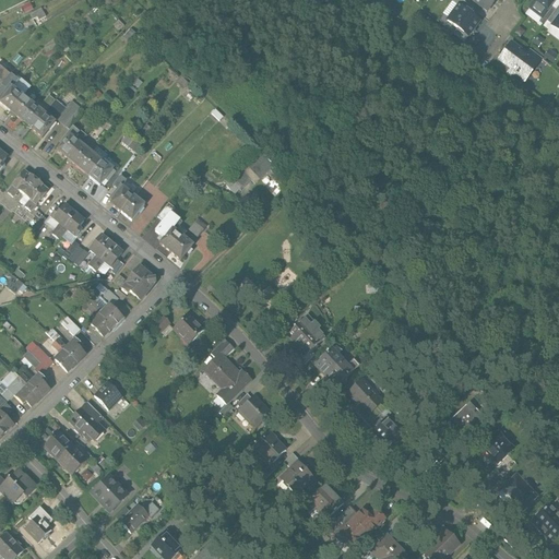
[(494,0),(474,0),(487,10),(494,0)]
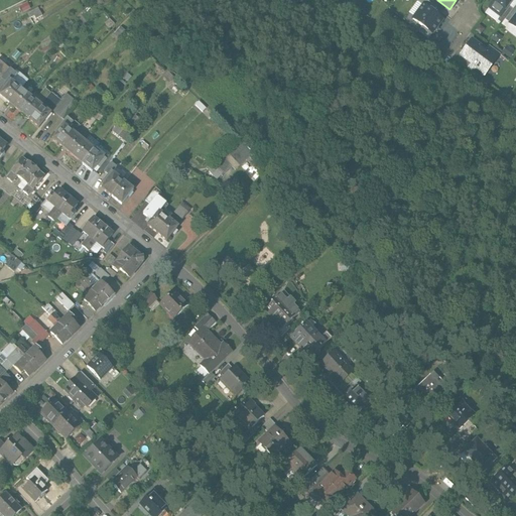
[(493,0),(489,6),(500,15),(509,4),(511,0),(493,0)]
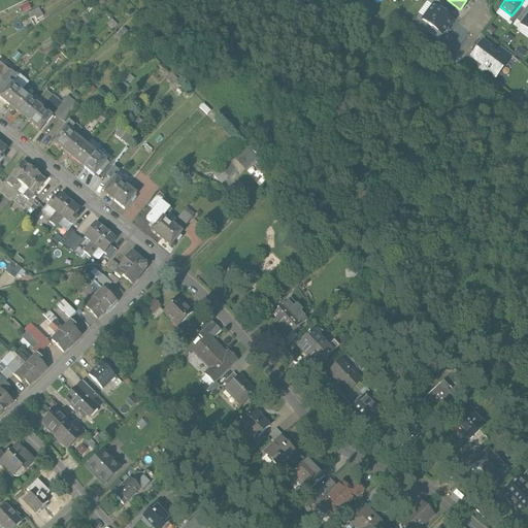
[(453,19),(433,4),(423,18),(432,25),(442,33),(444,30),(447,30),(449,28),(448,26),(453,19)]
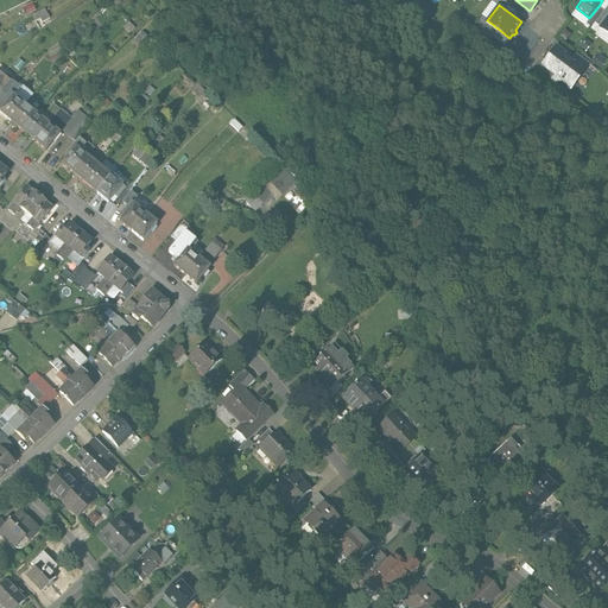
[(605,10),(600,5),(589,18),(587,21),(591,26),(594,23),(605,10)]
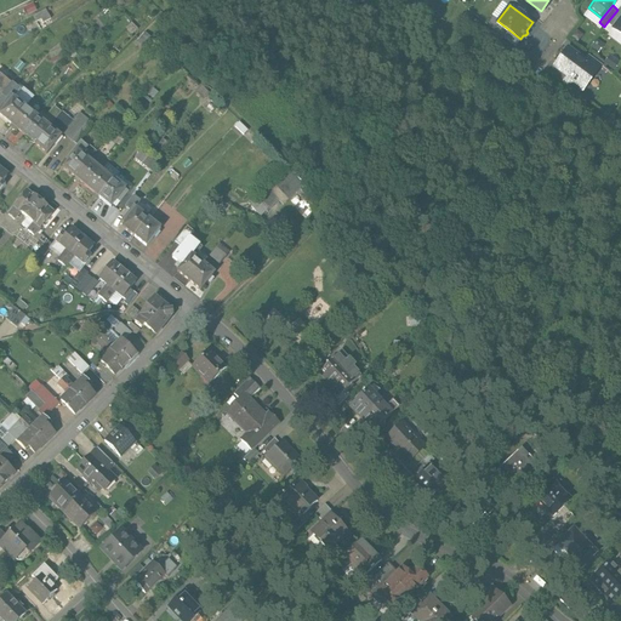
[(35,23),(49,17),(44,6),(30,13),(35,23)]
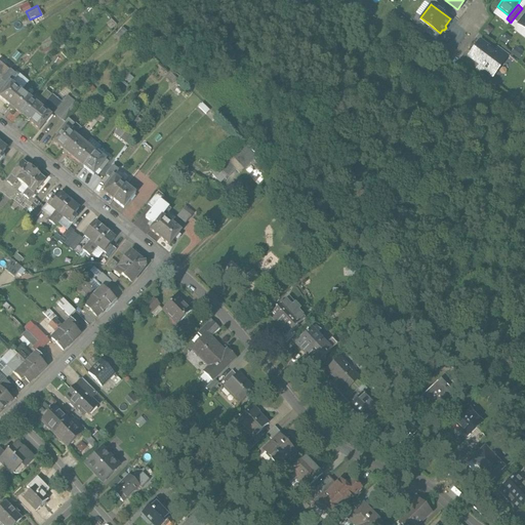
[(522,8),(513,19),(518,24),(524,13),(524,5),(522,8)]
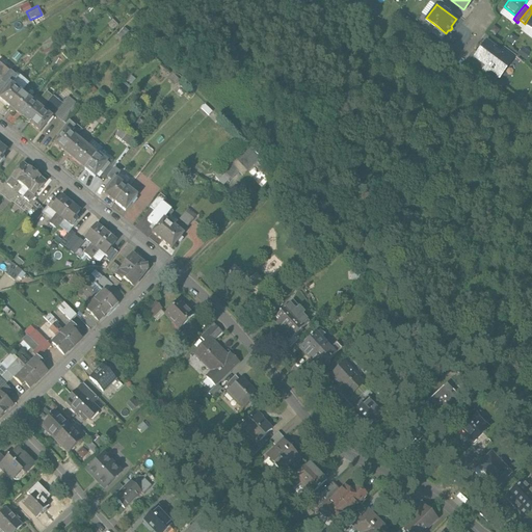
[(112,19),(107,24),(112,30),(117,24),(112,19)]
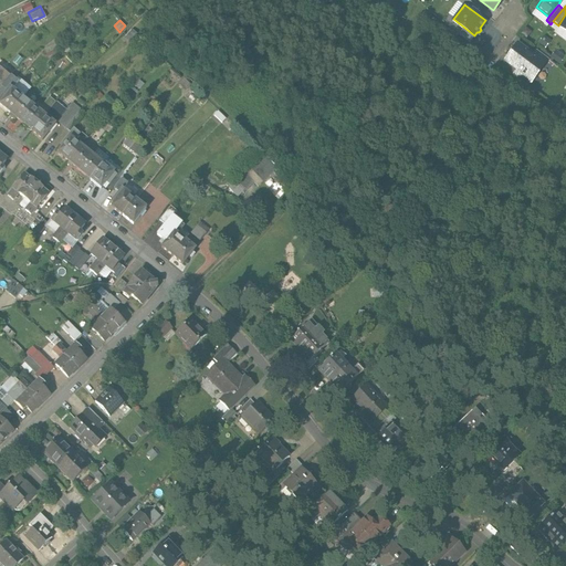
[(470,40),(474,35),(463,27),(460,32),(470,40)]
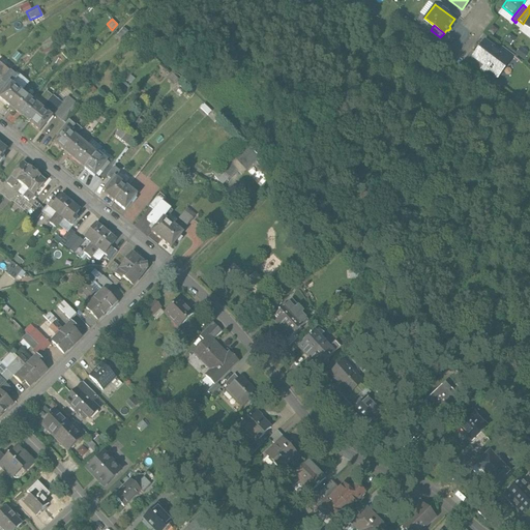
[(123,29),(118,36),(123,41),(129,34),(123,29)]
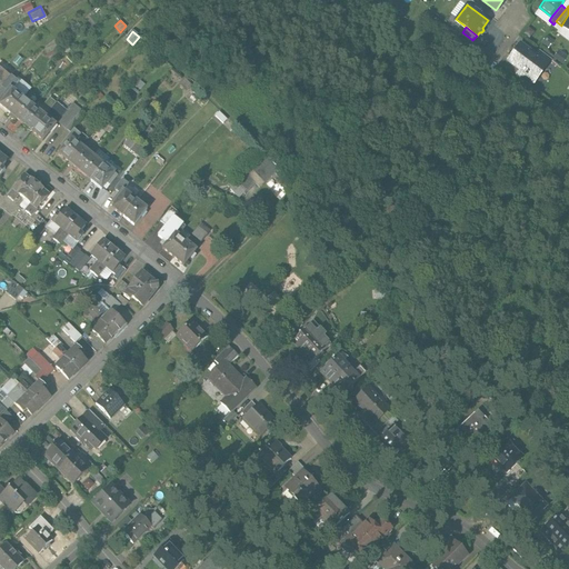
[(537,56),(520,43),(508,59),(520,69),(535,80),(547,63),(537,56)]
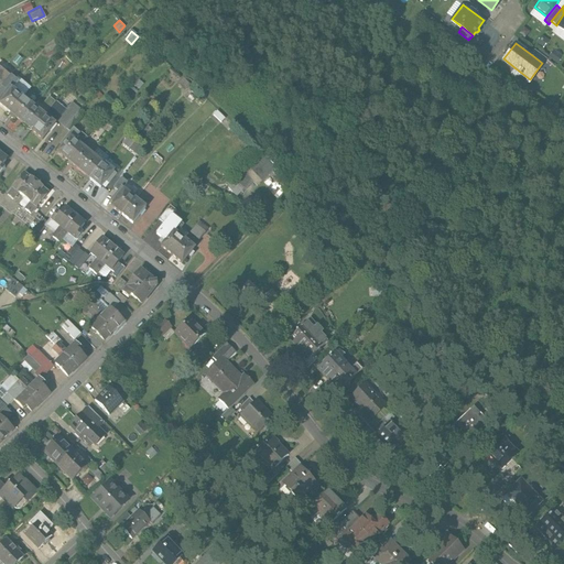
[(546,58),(535,50),(532,55),(542,63),(546,58)]
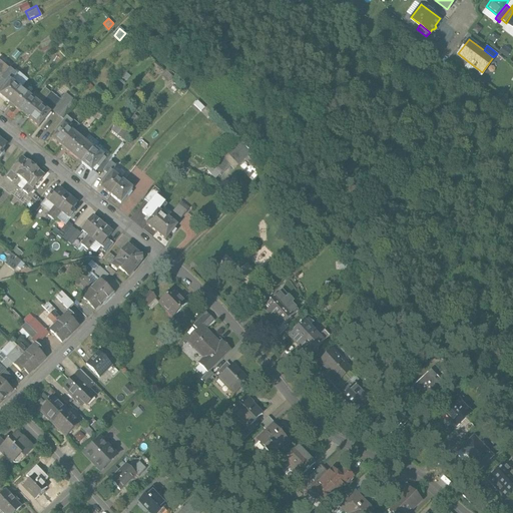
[(482,72),(469,62),(466,67),(478,76),(482,72)]
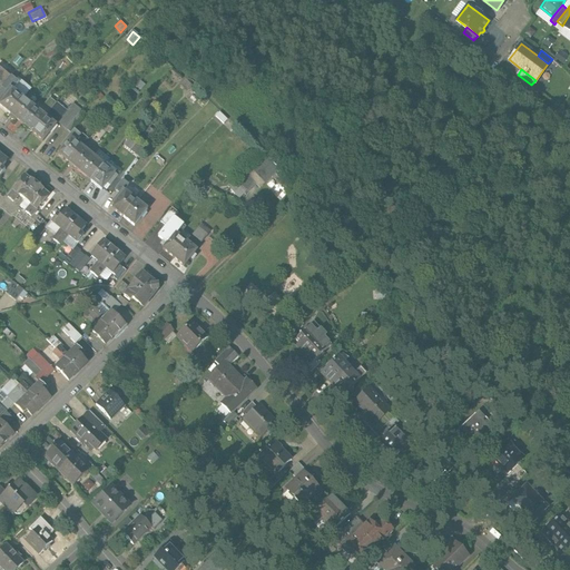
[(0,77),(0,88),(1,87),(10,77),(5,72),(0,77)]
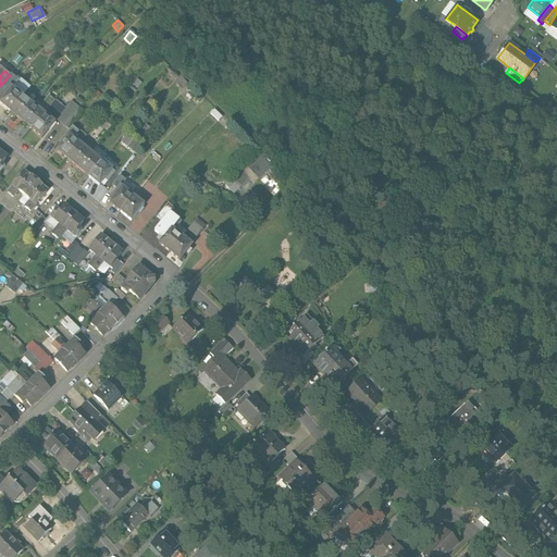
[(10,75),(1,85),(7,89),(10,85),(15,78),(10,74),(10,75)]
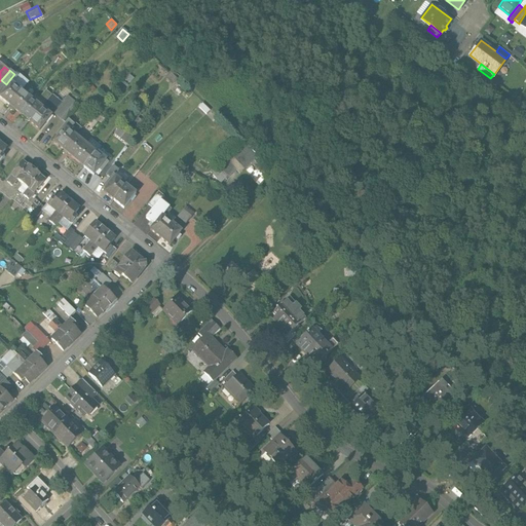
[(177,79),(171,74),(166,78),(173,84),(177,79)]
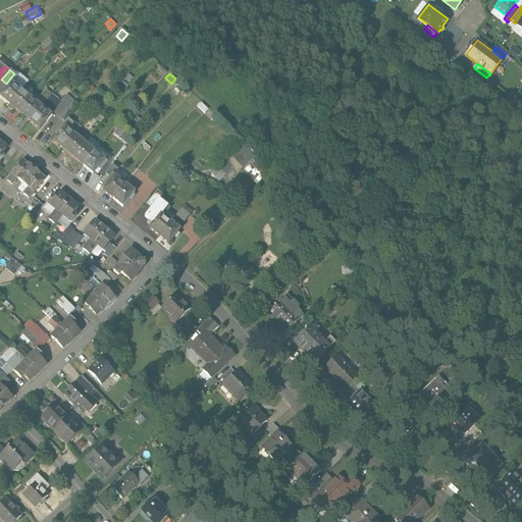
[(6,84),(0,91),(0,96),(9,104),(21,90),(9,80),(6,84)]
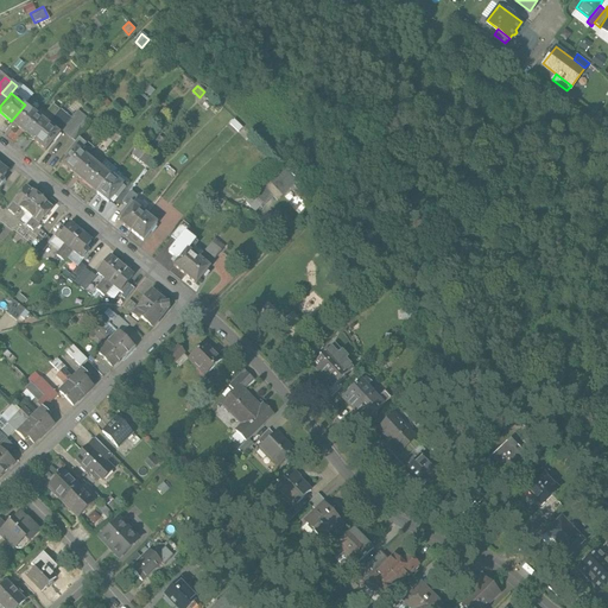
[(36,114),(23,131),(33,140),(59,108),(54,103),(45,113),(40,108),(36,114)]
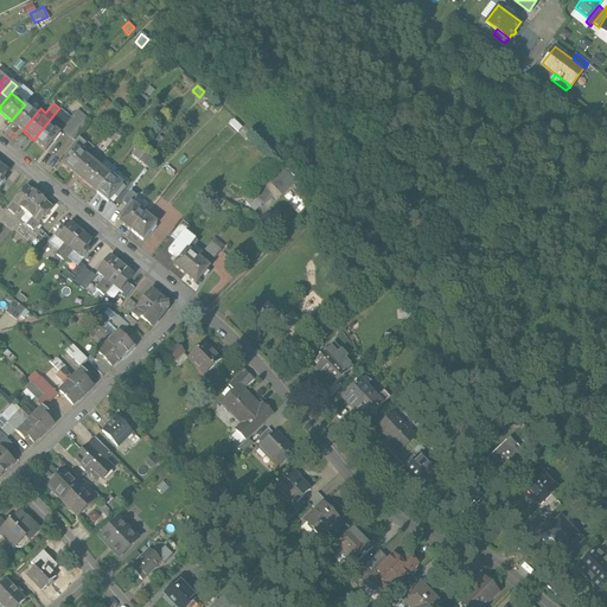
[(25,104),(11,121),(23,131),(36,114),(25,104)]
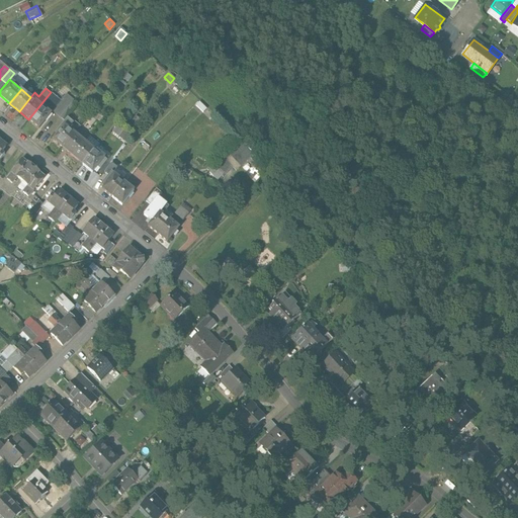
[(51,92),(28,119),(38,127),(51,113),(59,104),(62,101),(61,100),(51,92)]
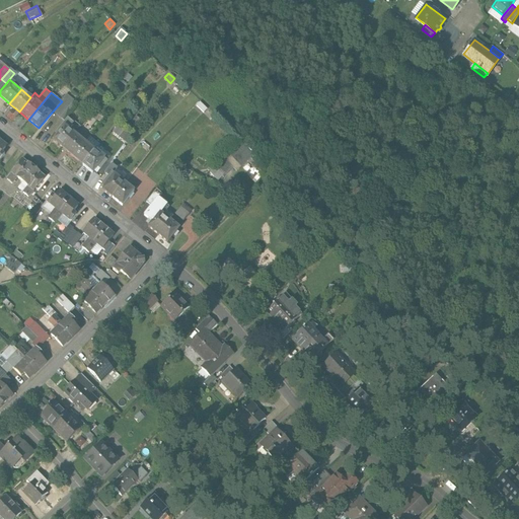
[(73,100),(66,94),(61,100),(62,101),(59,104),(61,105),(56,110),(62,115),(73,100)]
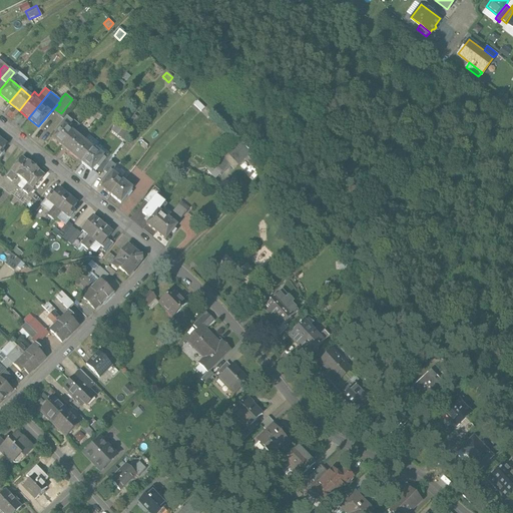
[(204,108),(197,101),(193,104),(201,112),(204,108)]
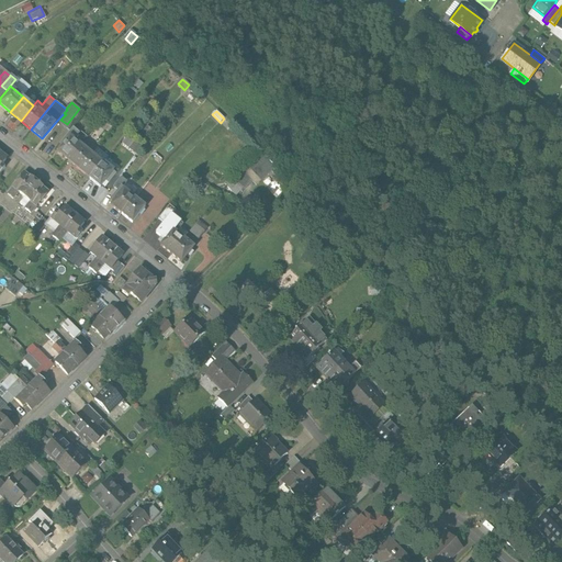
[(74,126),(59,143),(62,145),(58,150),(69,159),(81,144),(75,139),(80,132),(74,126)]
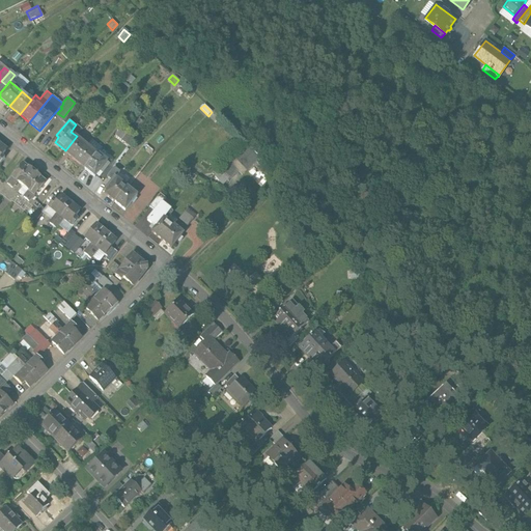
[(77,136),(65,150),(75,159),(87,144),(77,136)]
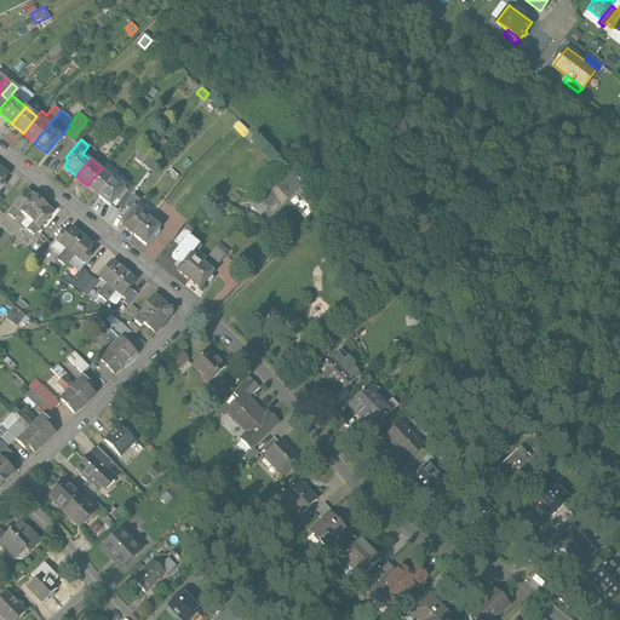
[(102,168),(87,185),(99,195),(113,178),(102,168)]
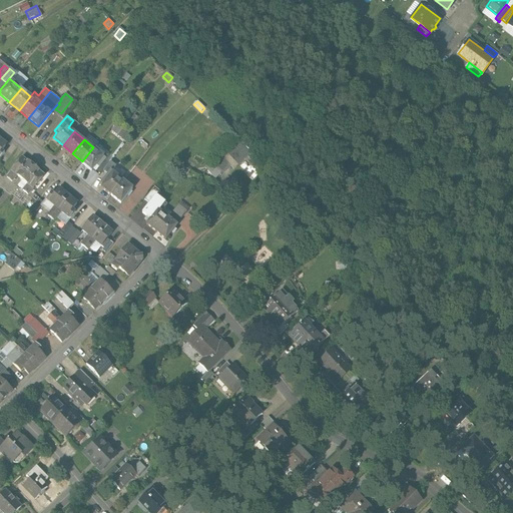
[(250,152),(237,139),(233,143),(246,157),(250,152)]
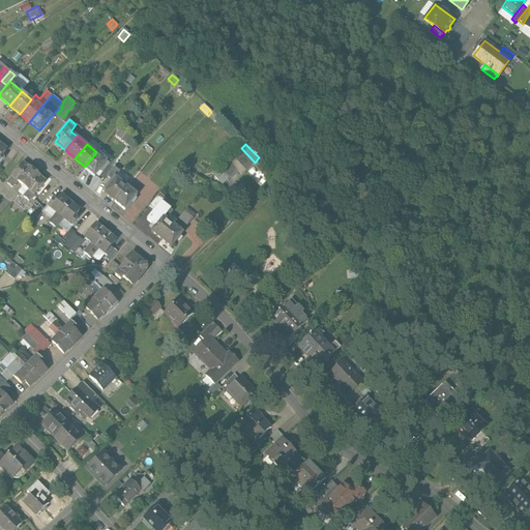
[(255,163),(241,148),(237,153),(249,167),(255,163)]
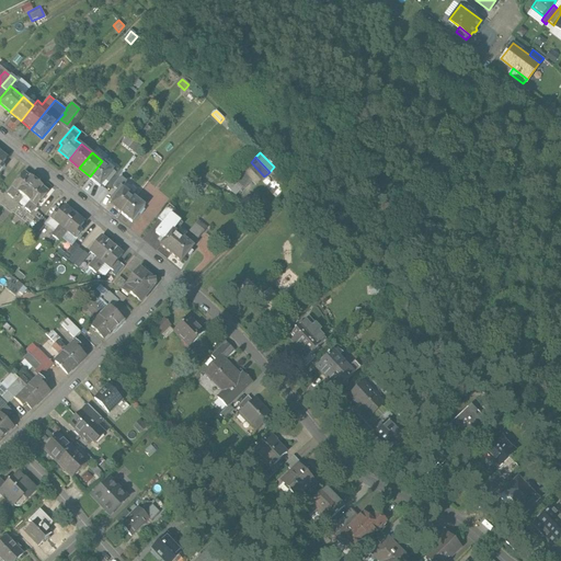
[(102,161),(90,176),(101,185),(107,178),(110,180),(116,172),(102,161)]
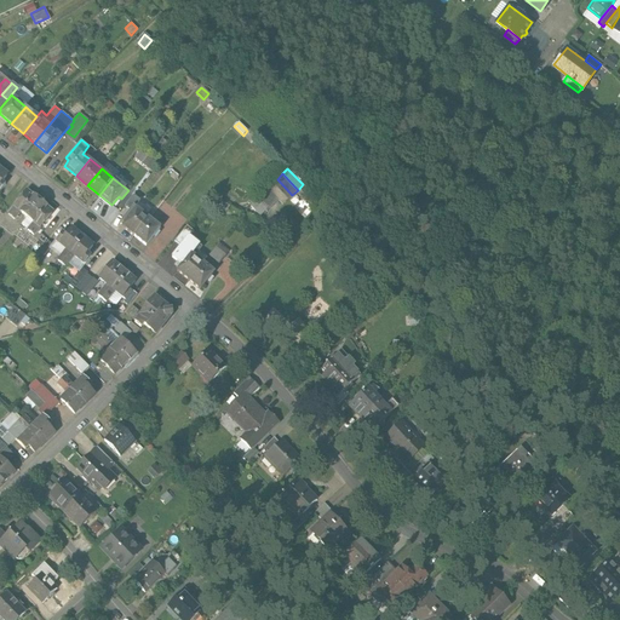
[(292,195),(277,179),(273,184),(287,200),(292,195)]
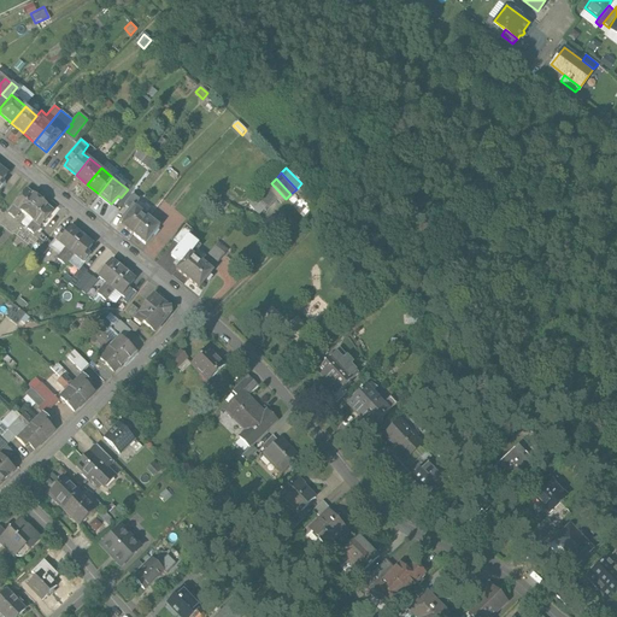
[(286,199),(271,183),(265,188),(276,199),(281,204),(286,199)]
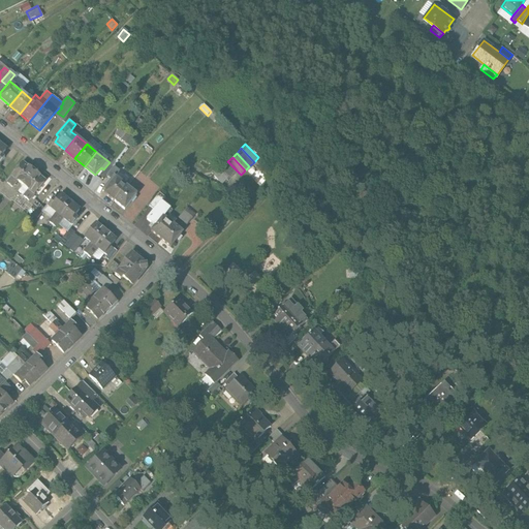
[(227,161),(217,172),(225,180),(226,181),(237,170),(227,161)]
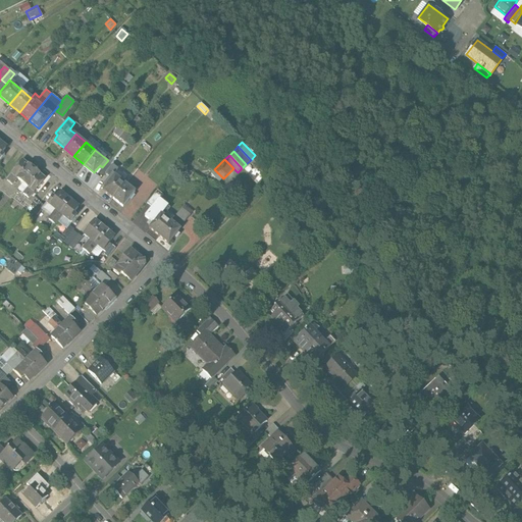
[(28,165),(22,160),(12,173),(16,177),(29,187),(34,191),(44,178),(38,173),(29,165),(28,165)]
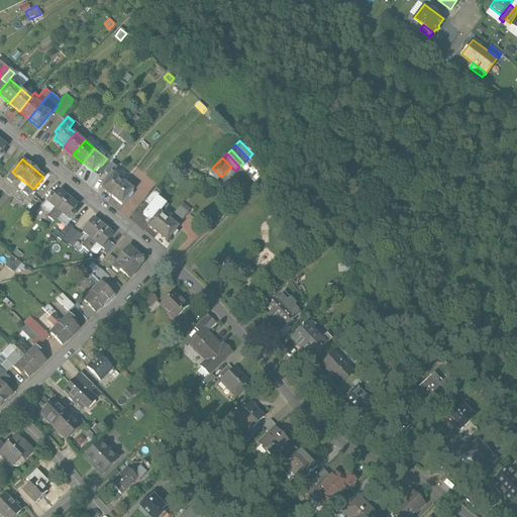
[(111,163),(104,171),(108,175),(109,175),(116,167),(111,163)]
